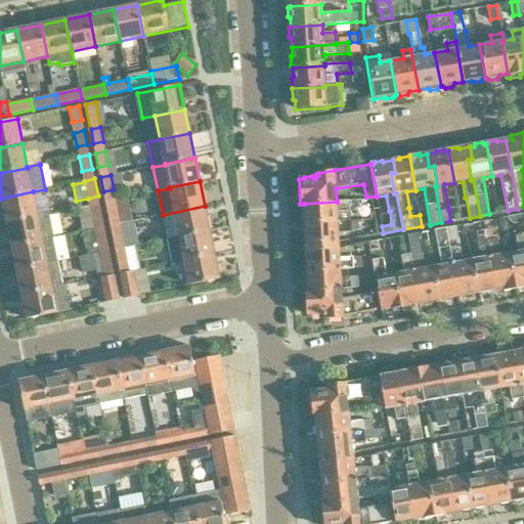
[(37,216),(37,215),(33,191),(1,199),(6,222),(37,216)]
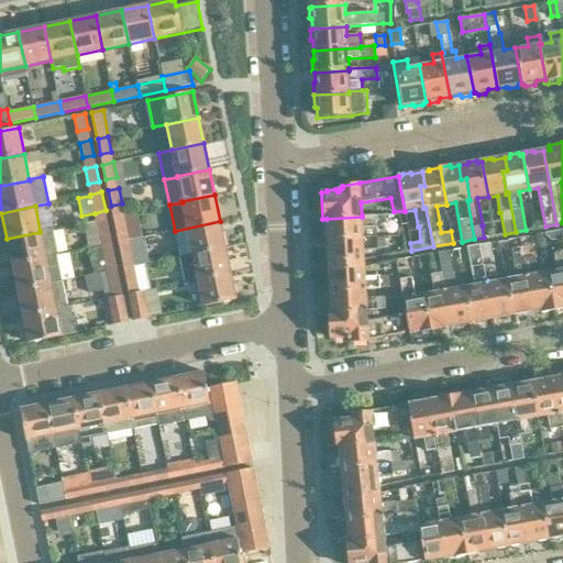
[(124,213),(113,217),(117,231),(128,229),(124,213)]
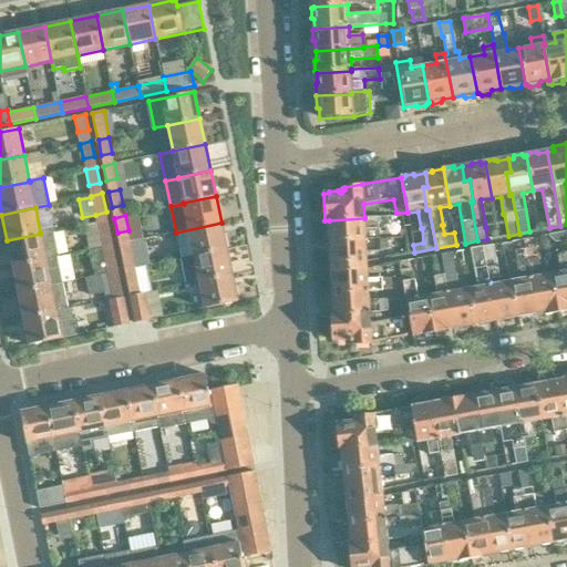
[(387,228),(387,217),(387,216),(364,217),(364,218),(329,220),(329,229),(328,232),(328,239),(329,240),(380,238),(379,229),(387,228)]
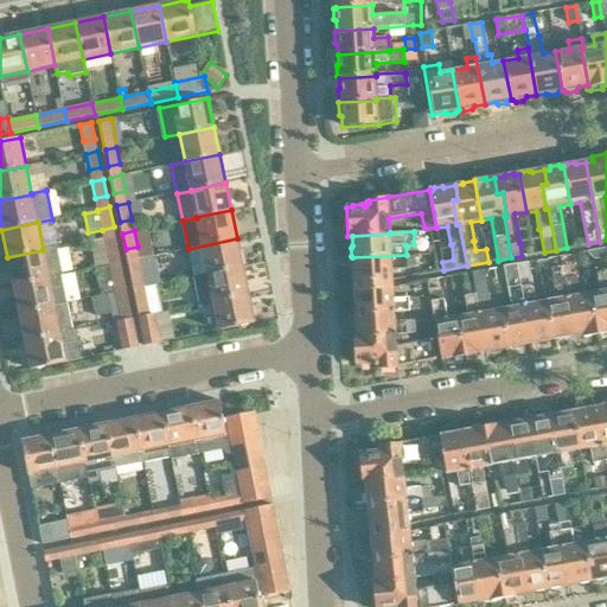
[(115,235),(103,237),(107,254),(119,251),(115,235)]
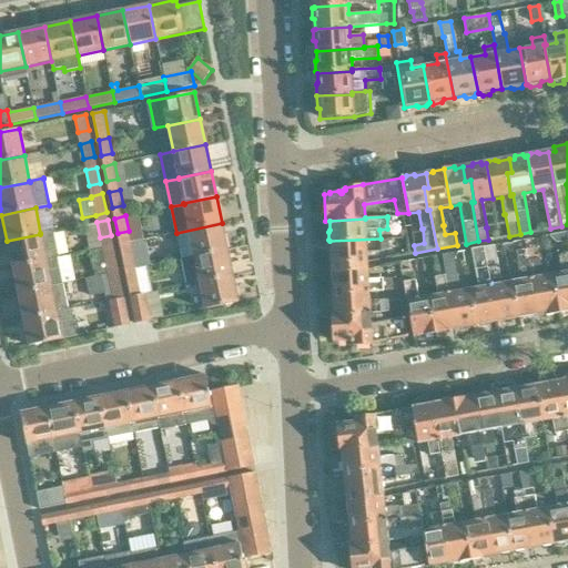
[(227,249),(222,223),(176,233),(182,259),(227,249)]
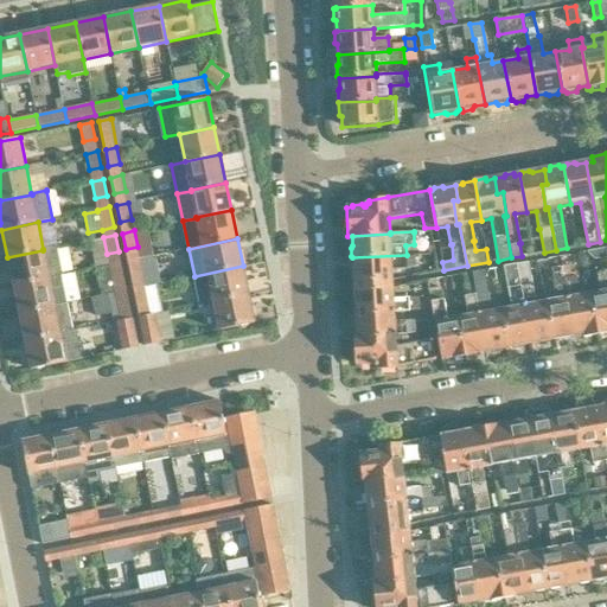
[(64,275),(57,247),(43,249),(43,250),(7,257),(13,285),(62,275),(64,275)]
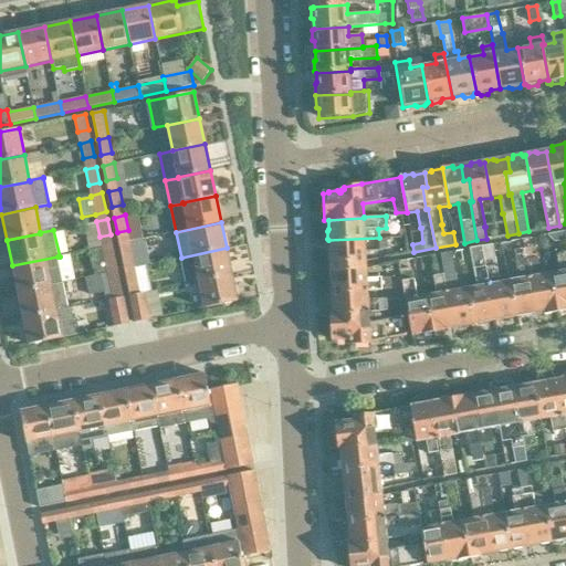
[(565,241),(564,231),(548,234),(548,237),(555,242),(565,241)]
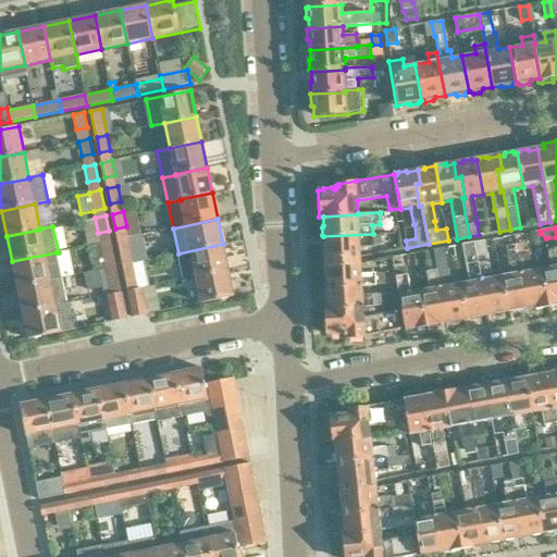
[(361,263),(361,257),(360,247),(373,247),(373,246),(384,246),(383,234),(373,234),(323,236),(324,237),(324,248),(323,250),(323,256),(325,258),(326,264),(361,263)]
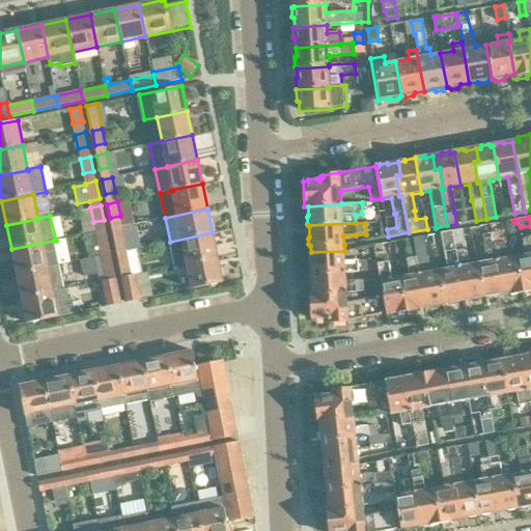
[(122,226),(112,228),(115,243),(126,241),(122,226)]
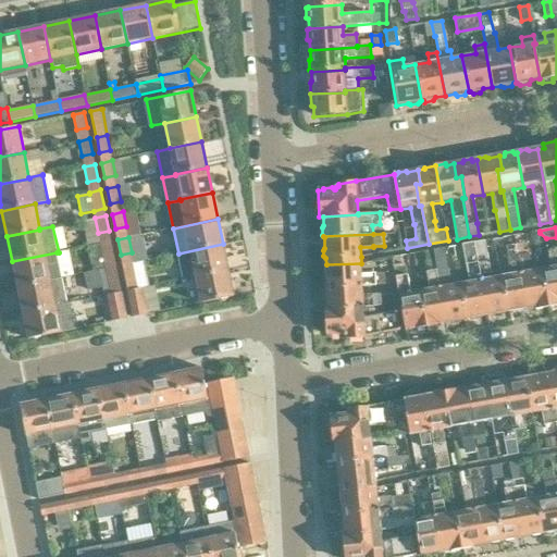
[(111,240),(100,243),(103,258),(114,256),(111,240)]
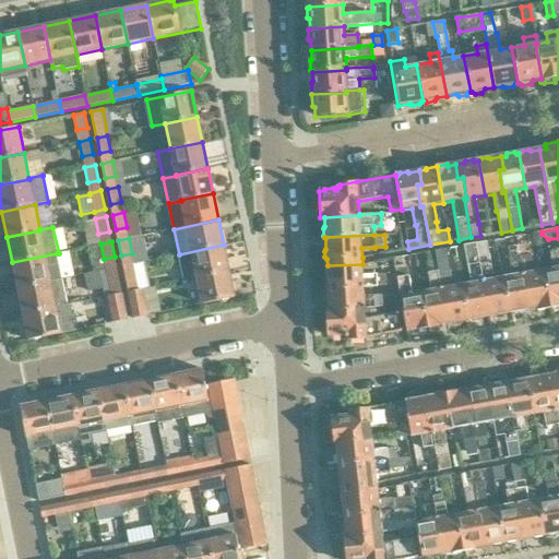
[(509,312),(502,277),(494,278),(486,241),(475,244),(483,282),(480,283),(484,304),(488,302),(490,314),(496,314),(499,316),(506,314),(508,312),(509,312)]
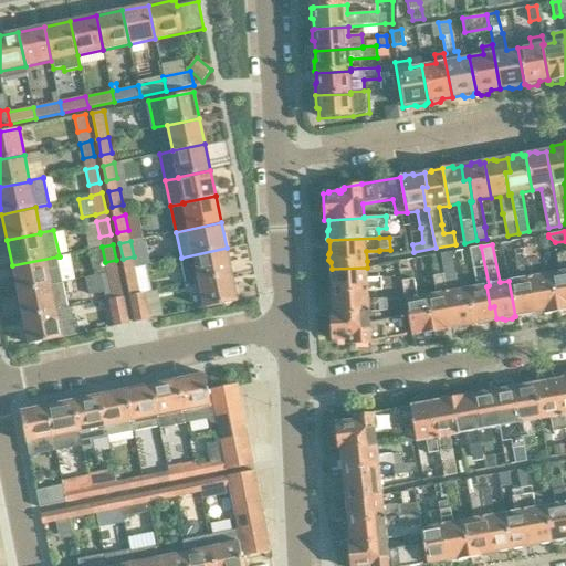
[(490,307),(486,286),(489,285),(481,247),(470,248),(477,286),(468,287),(473,323),(474,323),(478,325),(484,324),(485,321),(496,318),(494,306),(490,307)]
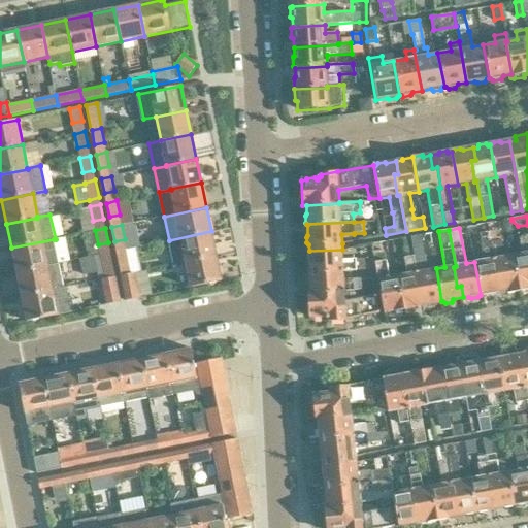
[(211,231),(169,240),(168,240),(173,265),(187,262),(186,262),(217,256),(211,231)]
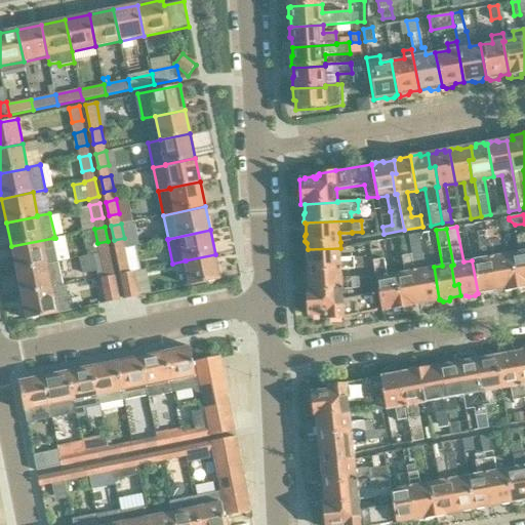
[(488,240),(486,230),(477,232),(479,243),(481,258),(472,260),(478,293),(479,292),(482,294),(488,293),(490,291),(497,289),(488,240)]
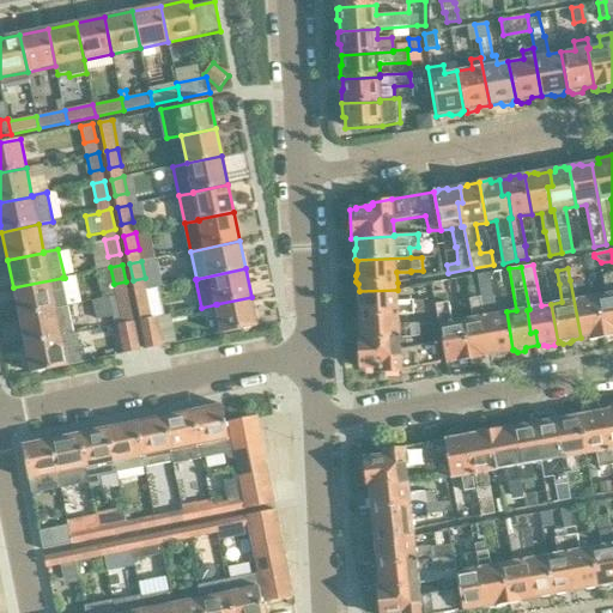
[(513,350),(507,311),(497,313),(490,273),(478,274),(479,284),(478,284),(484,317),(486,317),(491,340),(486,341),(487,354),(498,352),(501,354),(509,353),(511,350),(513,350)]
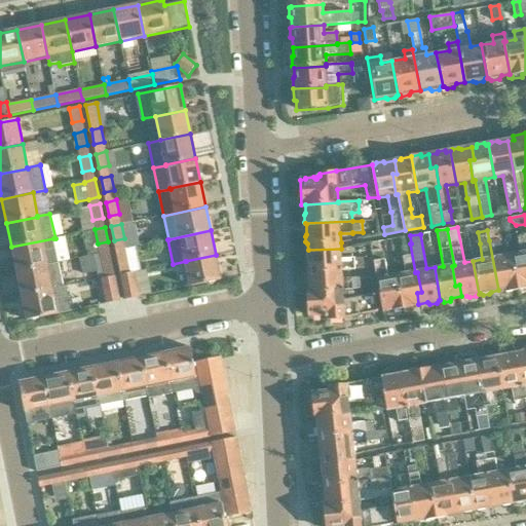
[(525,234),(518,236),(520,252),(512,254),(518,291),(525,289),(525,234)]
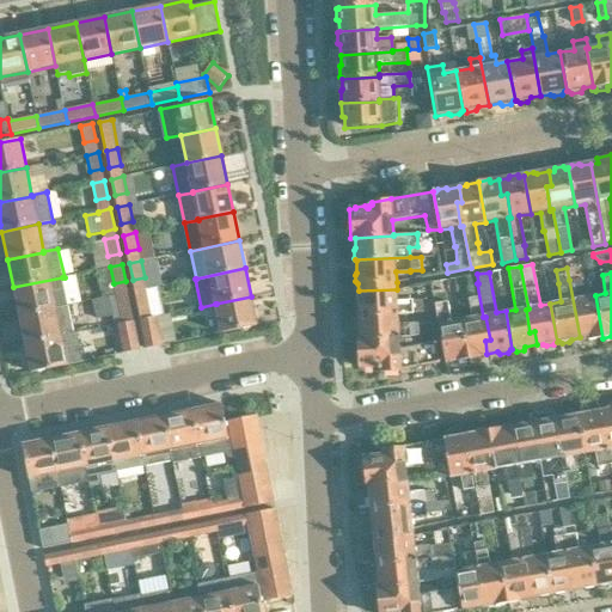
[(68,305),(62,277),(13,287),(18,316),(68,305)]
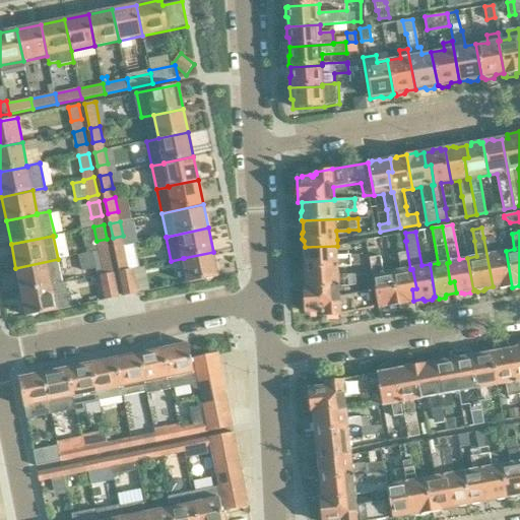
[(494,237),(483,238),(493,286),(499,285),(500,289),(512,287),(506,251),(498,252),(495,236),(494,237)]
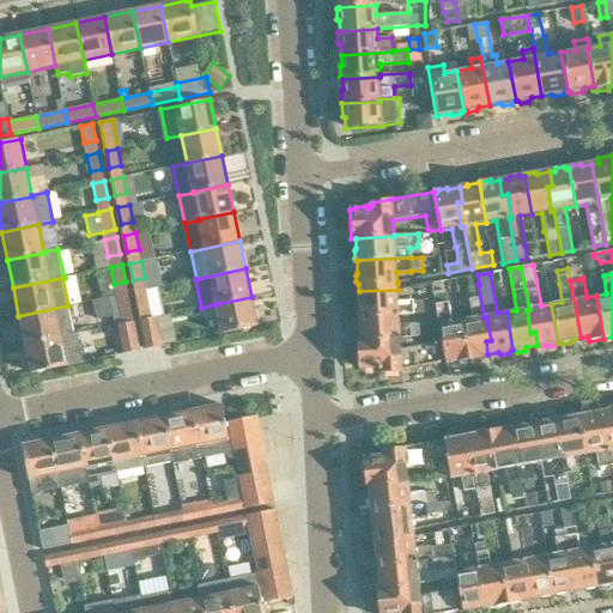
[(491,340),(486,317),(484,317),(478,284),(468,286),(473,317),(461,320),(468,360),(480,358),(479,356),(487,354),(486,341),(491,340)]
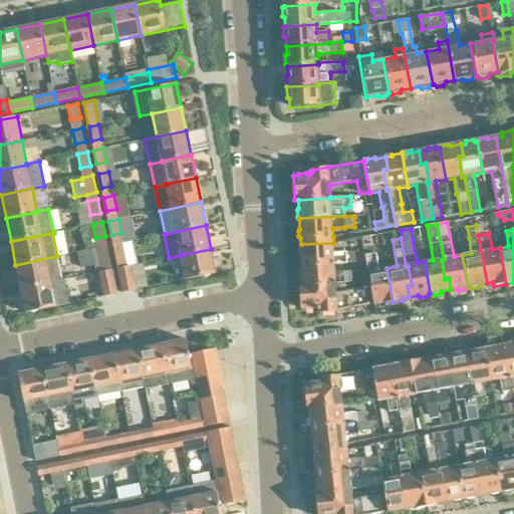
[(123,242),(113,244),(116,258),(126,256),(123,242)]
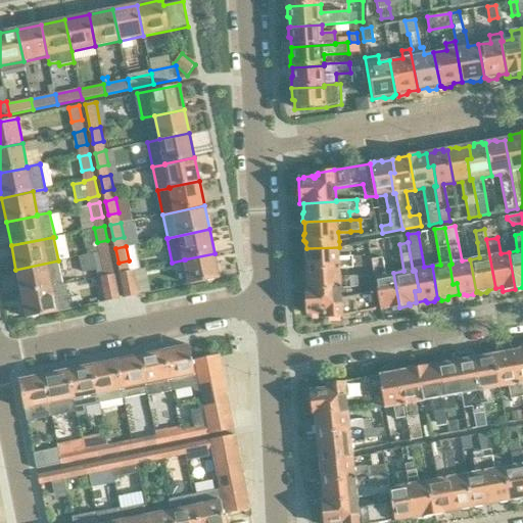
[(363,268),(362,255),(340,257),(339,247),(306,248),(306,249),(304,251),(304,258),(306,260),(306,269),(340,267),(340,269),(363,268)]
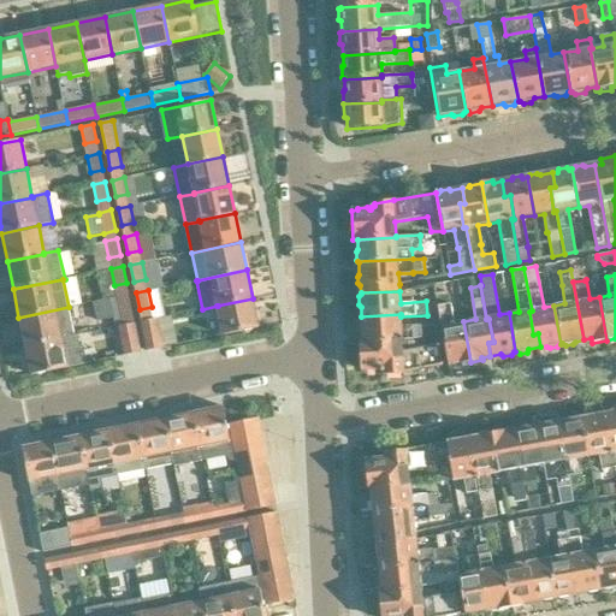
[(454,323),(448,291),(436,294),(448,365),(458,362),(458,363),(471,362),(463,321),(454,323)]
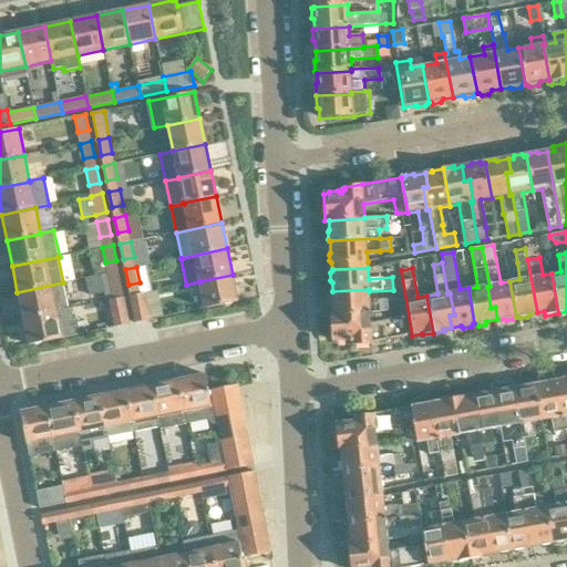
[(119,271),(107,274),(110,289),(122,286),(119,271)]
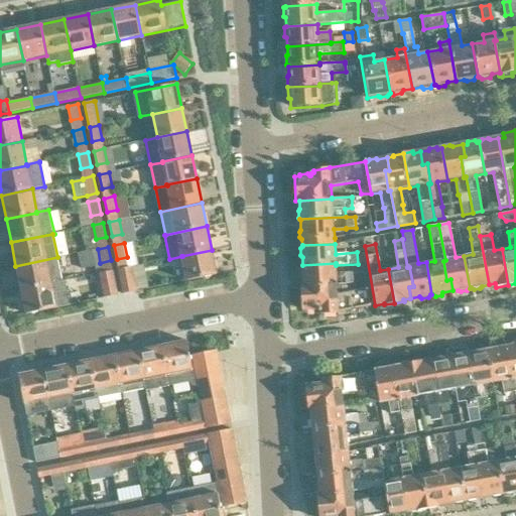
[(217,274),(212,250),(181,256),(182,256),(186,280),(217,274)]
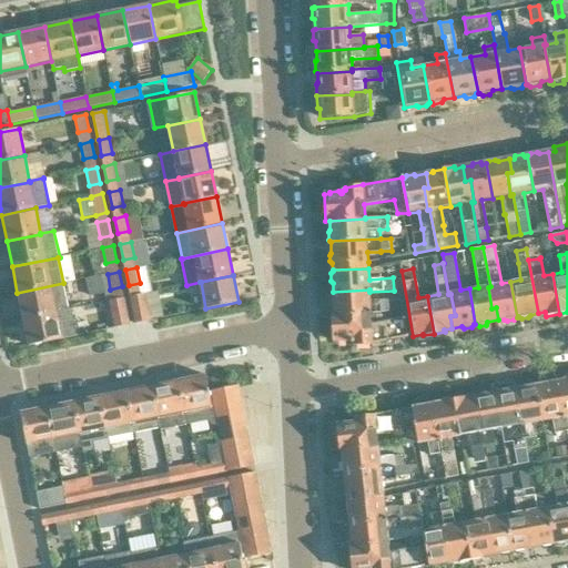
[(68,310),(63,283),(17,293),(22,318),(68,310)]
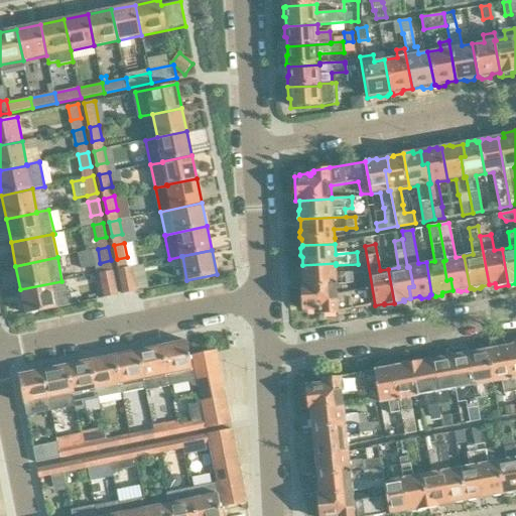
[(354,283),(353,272),(337,273),(336,265),(336,263),(302,265),(303,267),(301,269),(301,276),(303,277),(303,285),(337,284),(352,283),(354,283)]
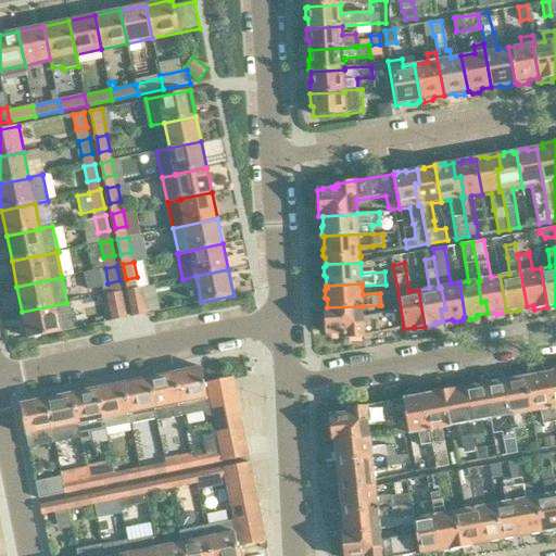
[(147,314),(141,288),(139,288),(127,290),(134,316),(147,314)]
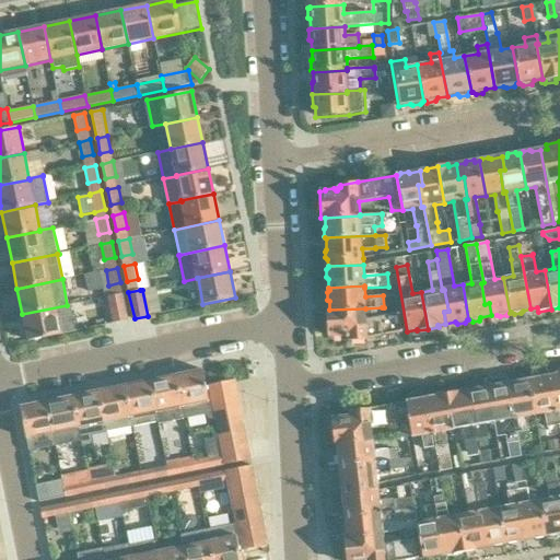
[(128,321),(123,293),(111,295),(108,296),(114,323),(128,321)]
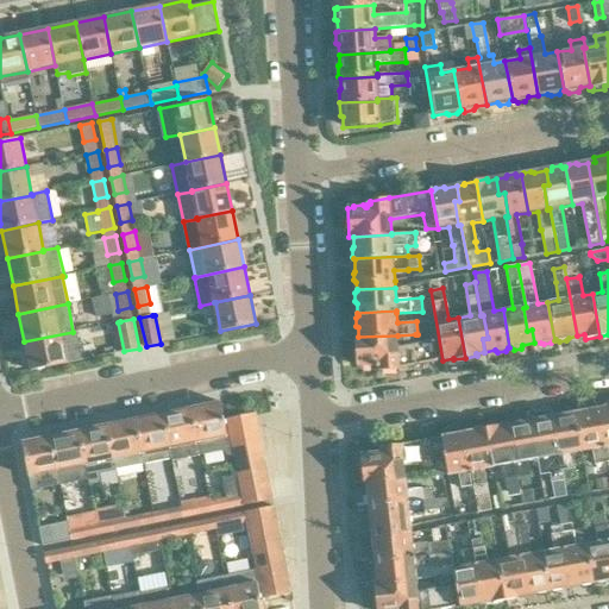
[(77,331),(73,332),(24,341),(30,370),(82,359),(77,331)]
